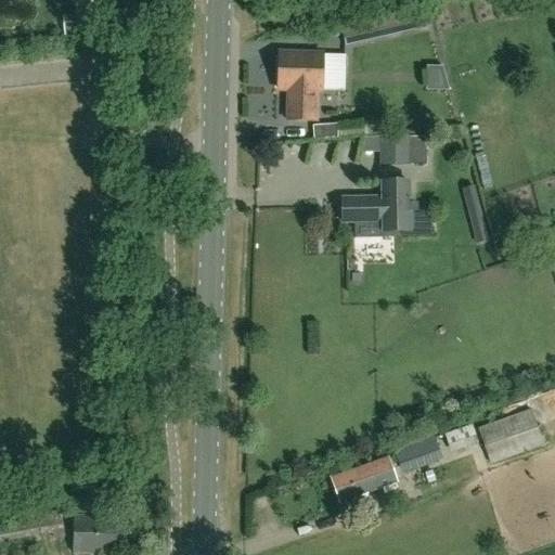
[(340,26),(345,47),(429,27),(425,7),(340,26)]
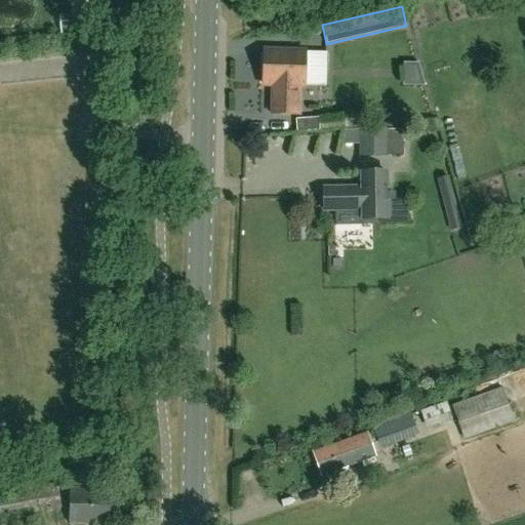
[(298,114),(298,85),(303,85),(301,51),(260,52),(261,85),(270,85),(271,115),(298,114)]
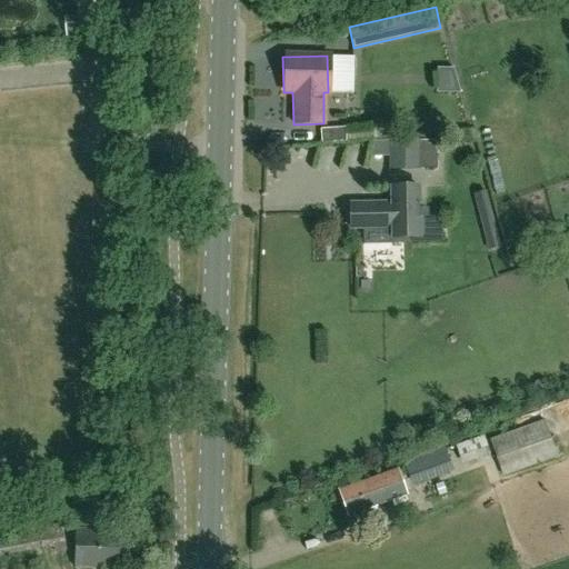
[(382,125),(347,128),(346,141),(383,139),(382,125)]
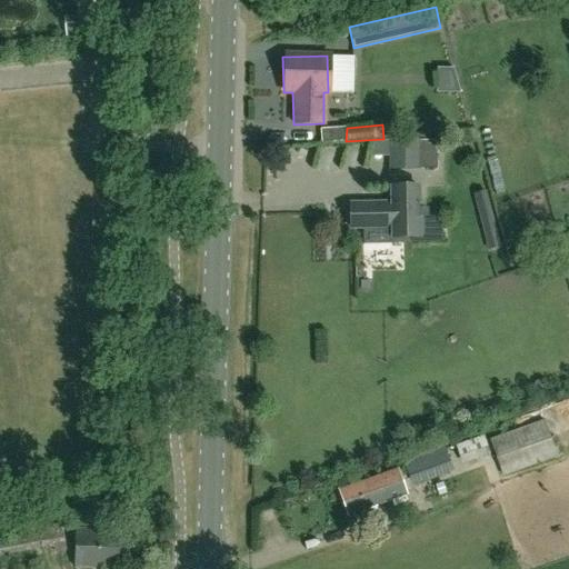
[(321,145),(346,141),(347,128),(320,130),(321,145)]
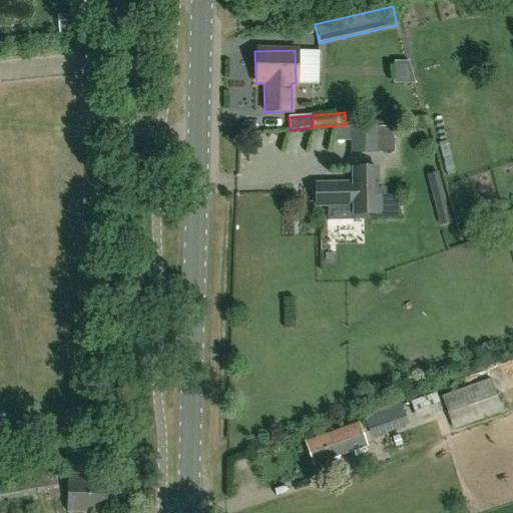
[(352,153),(378,153),(378,152),(394,152),(394,137),(394,125),(377,126),(351,126),(352,153)]
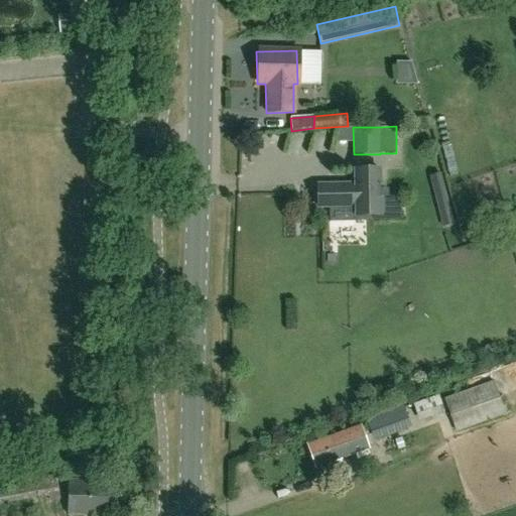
[(380,216),(379,170),(356,171),(356,184),(318,185),(318,208),(332,207),(332,221),(363,220),(363,216),(380,216)]
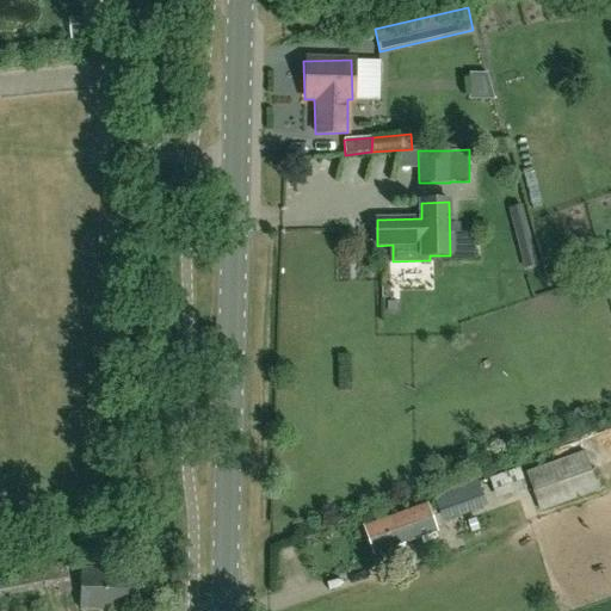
[(397,312),(397,301),(387,301),(387,312),(397,312)]
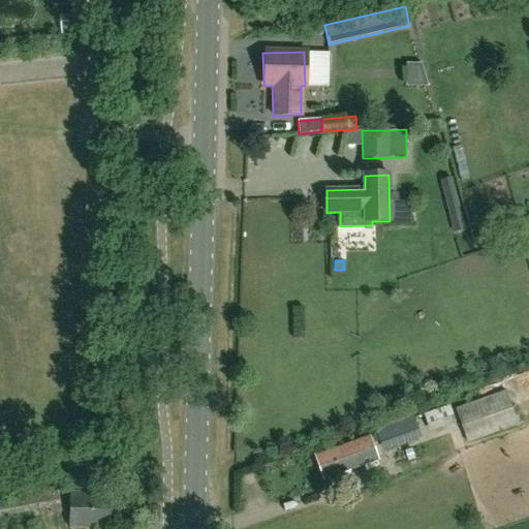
[(468,443),(519,425),(506,391),(456,409),(468,443)]
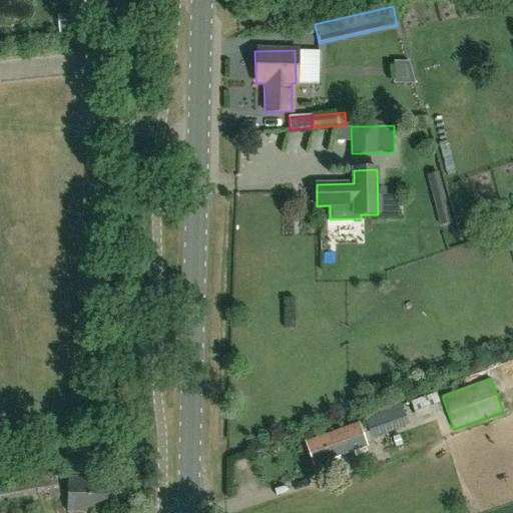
[(417,419),(442,410),(436,394),(411,403),(417,419)]
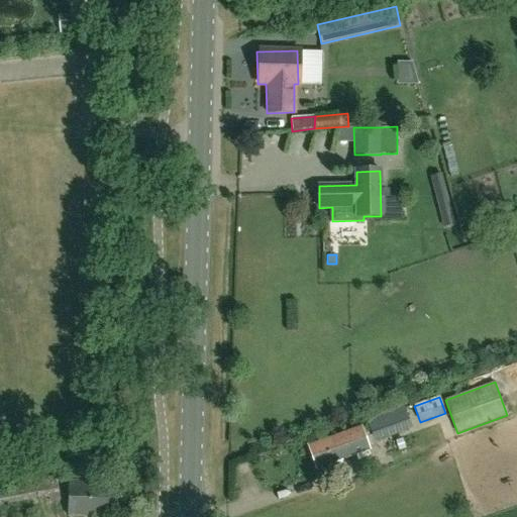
[(374,437),(409,425),(403,407),(368,419),(374,437)]
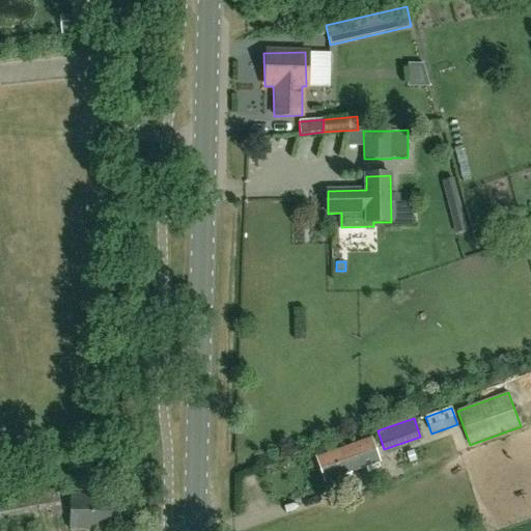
[(325,481),(380,463),(371,439),(316,457),(325,481)]
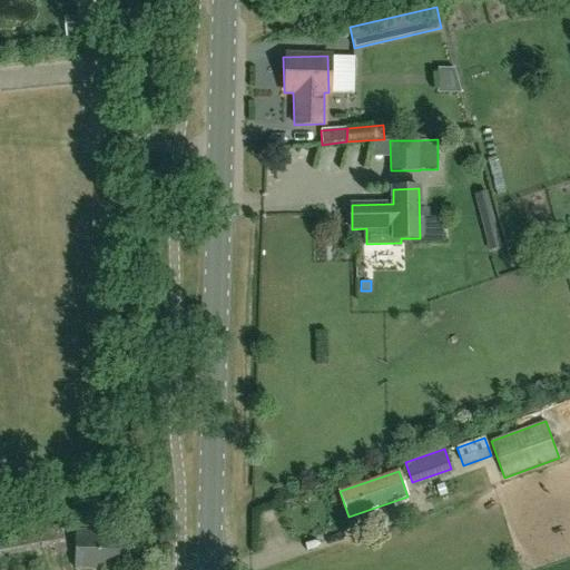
[(434,487),(438,497),(445,494),(442,484),(434,487)]
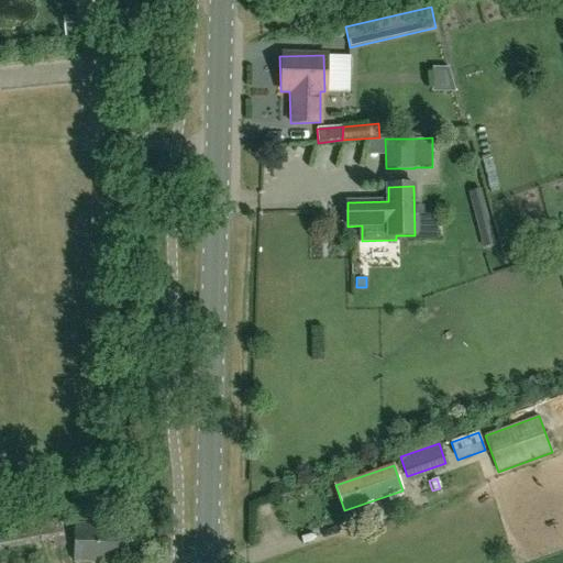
[(0,551),(65,541),(61,518),(0,529),(0,551)]
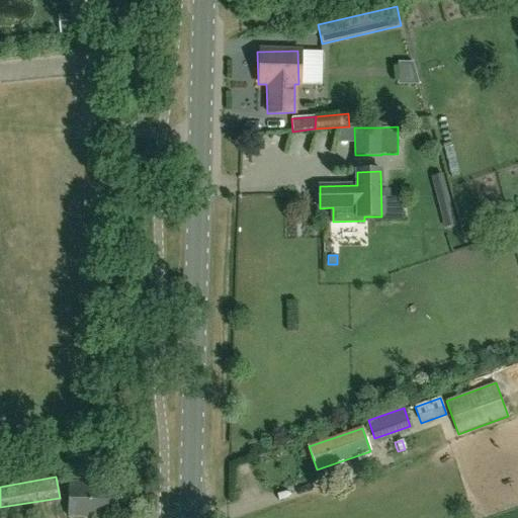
[(96,517),(107,517),(108,484),(69,483),(68,517),(96,517)]
